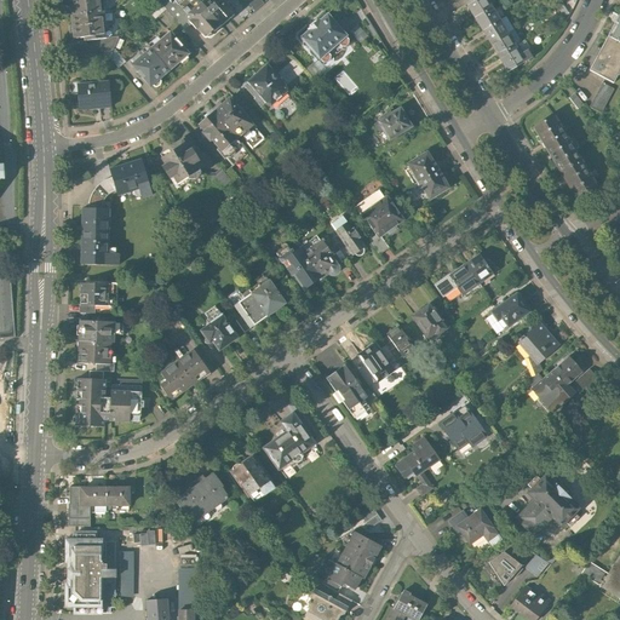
[(101,0),(67,0),(67,5),(70,5),(72,15),(103,12),(101,0)]
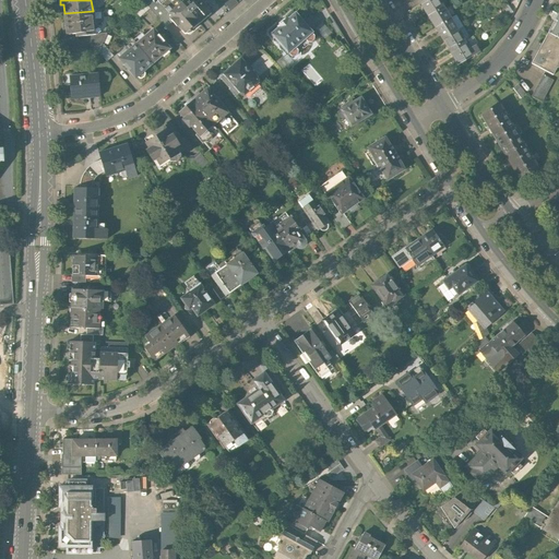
[(204,0),(186,0),(182,3),(200,23),(212,13),(204,4),(206,2),(204,0)]
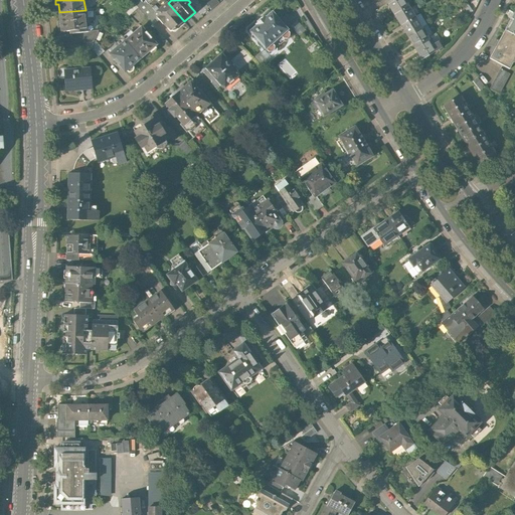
[(385,0),(391,9),(406,0),(385,0)]
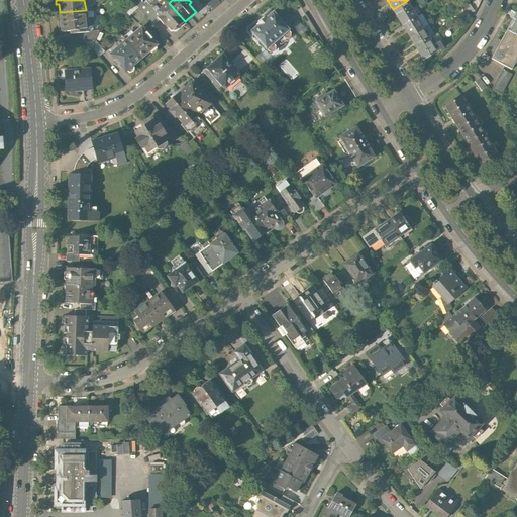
[(408,0),(393,9),(401,23),(420,11),(413,0),(408,0)]
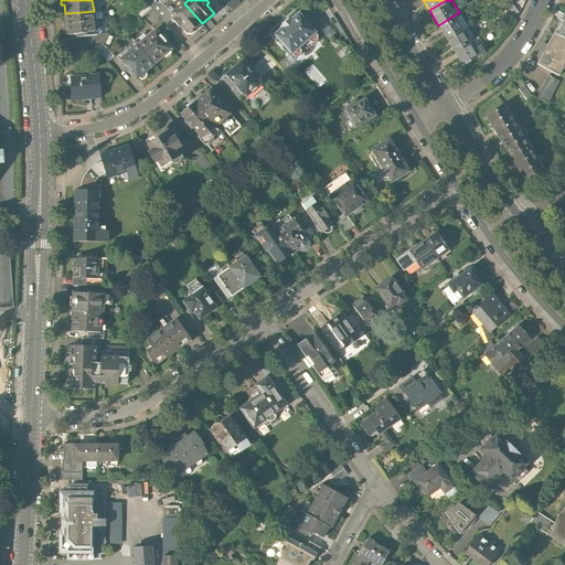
[(189,34),(202,23),(184,3),(170,16),(179,27),(181,25),(189,34)]
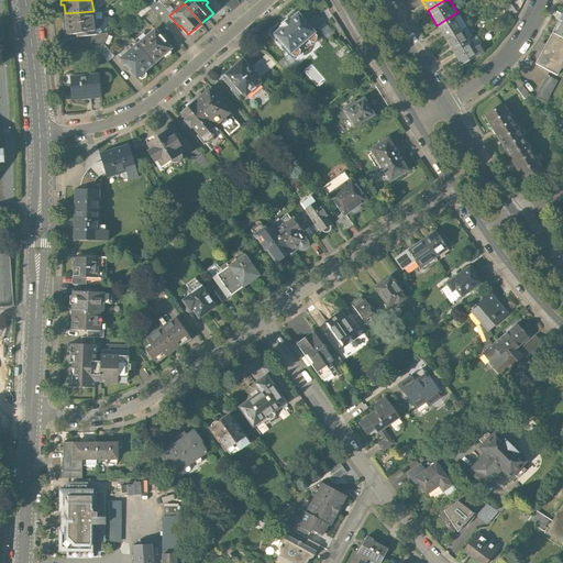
[(94,11),(65,13),(67,37),(95,35),(94,11)]
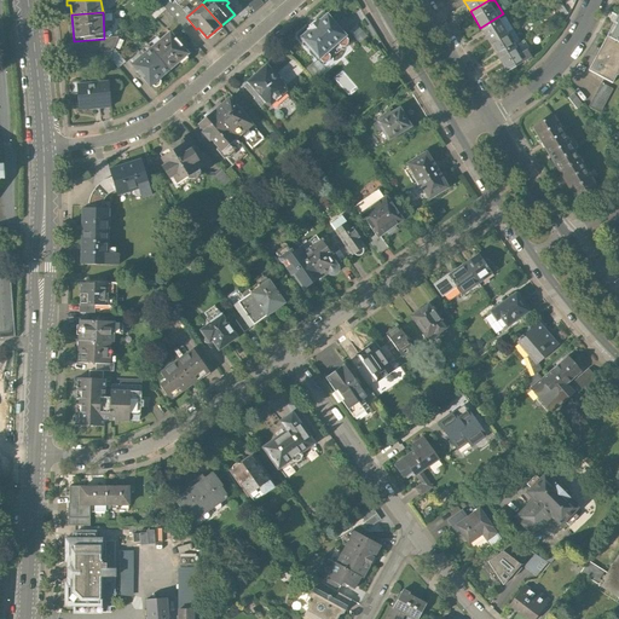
[(352,35),(333,12),(305,36),(324,59),(352,35)]
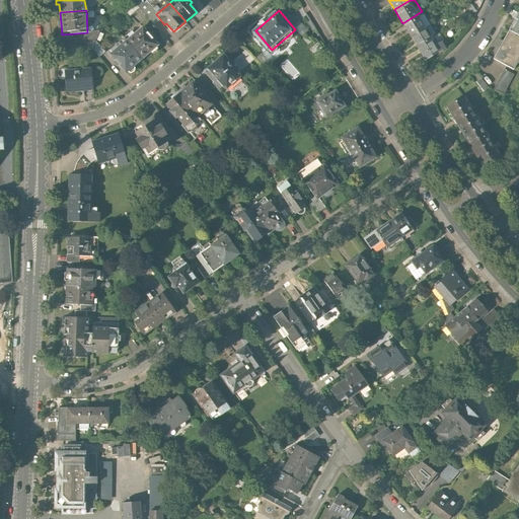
[(518,10),(508,31),(518,36),(518,10)]
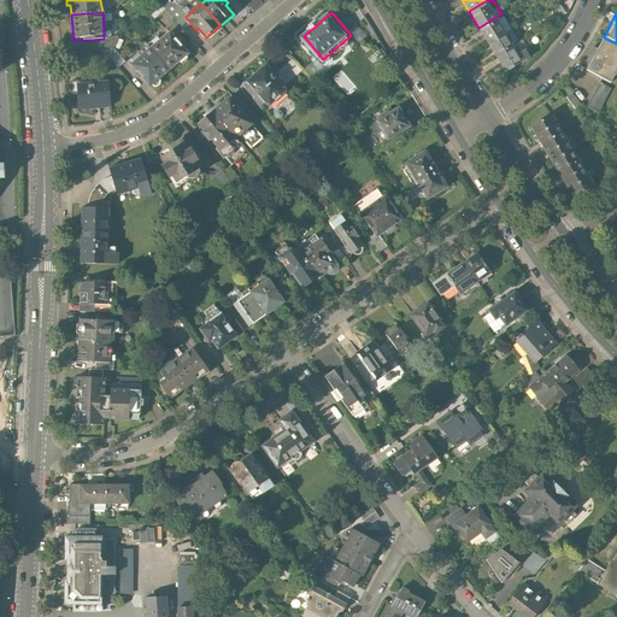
[(479,28),(488,43),(511,29),(501,13),(479,28)]
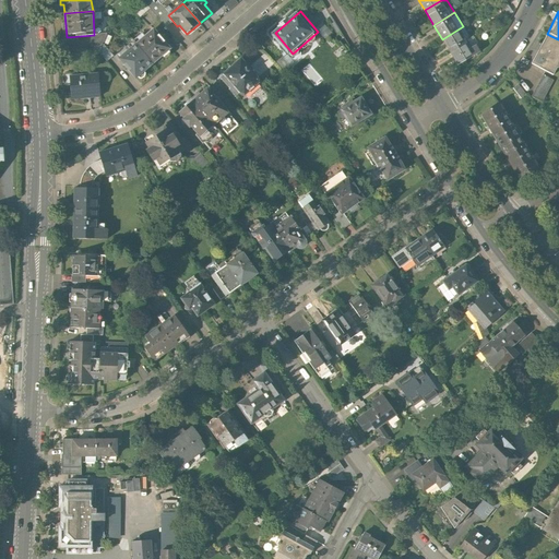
[(442,39),(451,54),(472,40),(463,26),(442,39)]
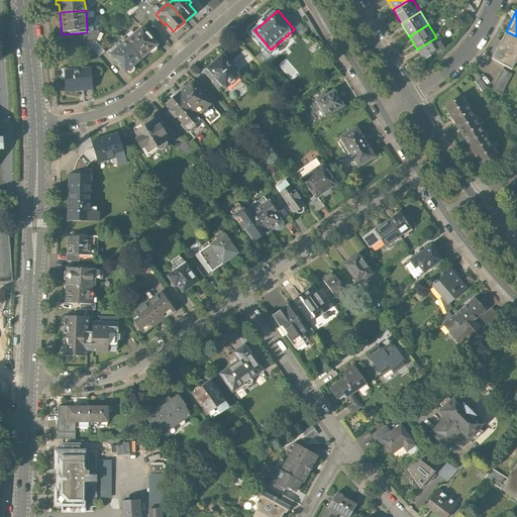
[(143,28),(126,41),(141,60),(158,46),(143,28)]
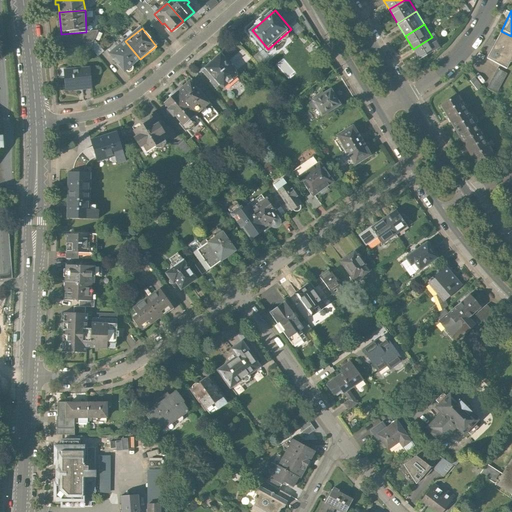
[(94,41),(98,31),(70,35),(70,45),(83,43),(84,50),(92,50),(98,56),(103,52),(94,41)]
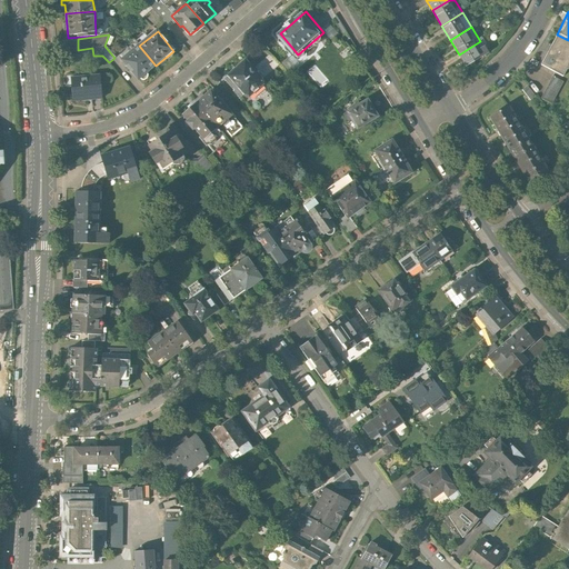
[(568,63),(568,40),(557,35),(539,67),(561,78),(568,63)]
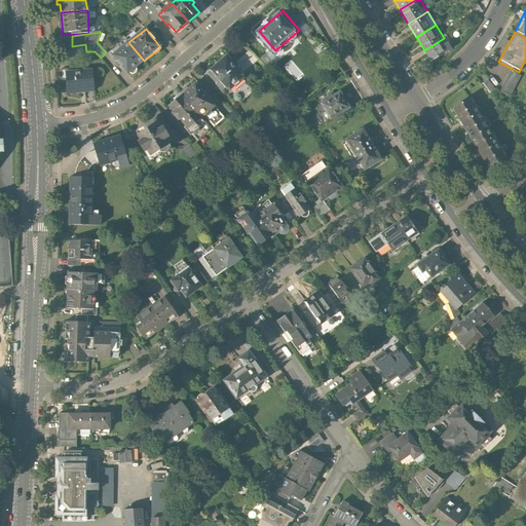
[(424,50),(433,64),(452,51),(444,38),(424,50)]
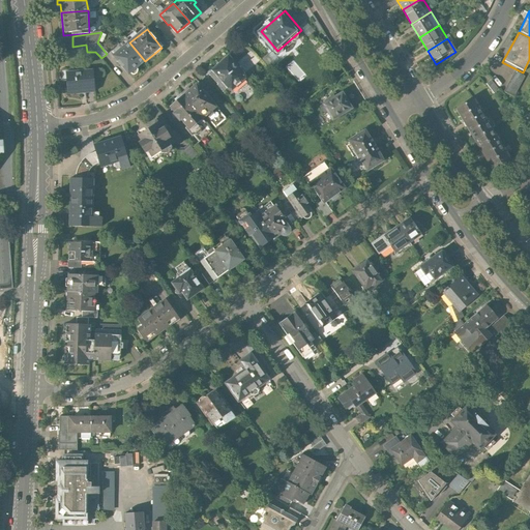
[(128,75),(145,61),(129,42),(113,56),(128,75)]
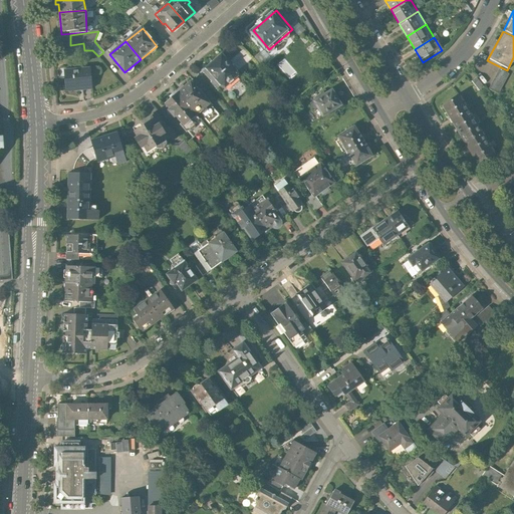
[(249,47),(236,58),(248,71),(257,63),(254,59),(258,56),(249,47)]
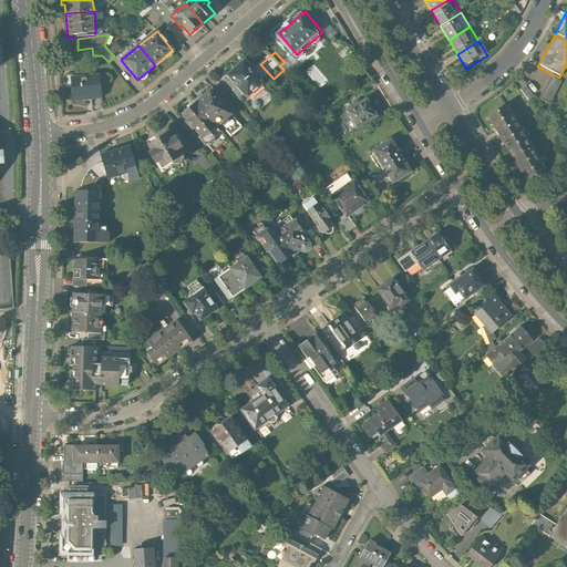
[(267,78),(249,58),(229,75),(247,95),(253,96),(267,83),(267,78)]
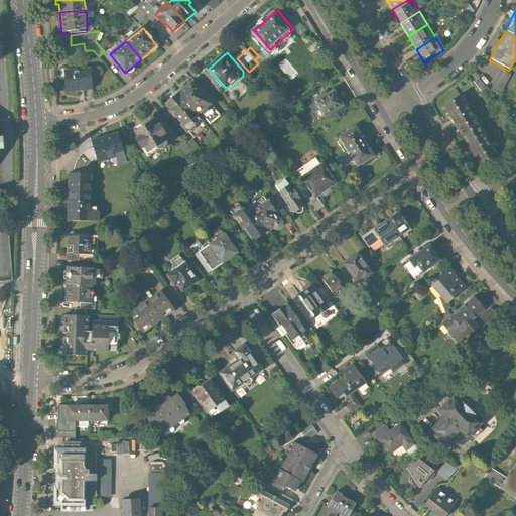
[(91,69),(63,72),(66,92),(93,89),(91,69)]
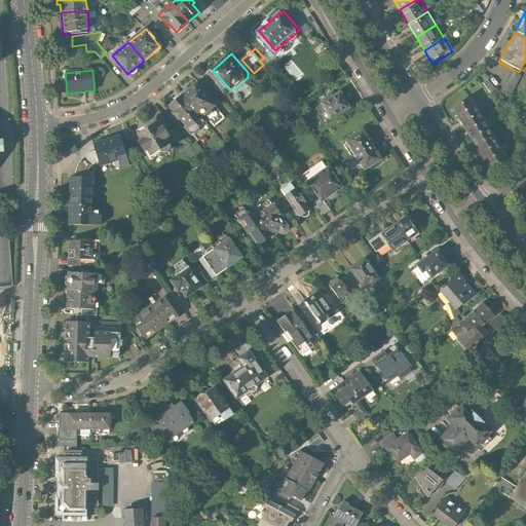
[(521,76),(511,71),(500,91),(510,97),(521,76)]
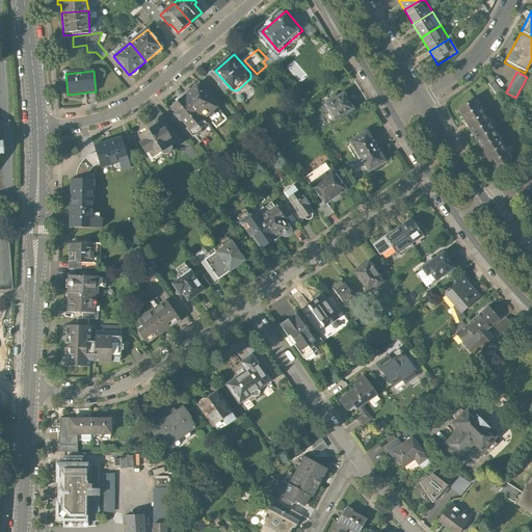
[(493,81),(488,85),(496,95),(501,90),(493,81)]
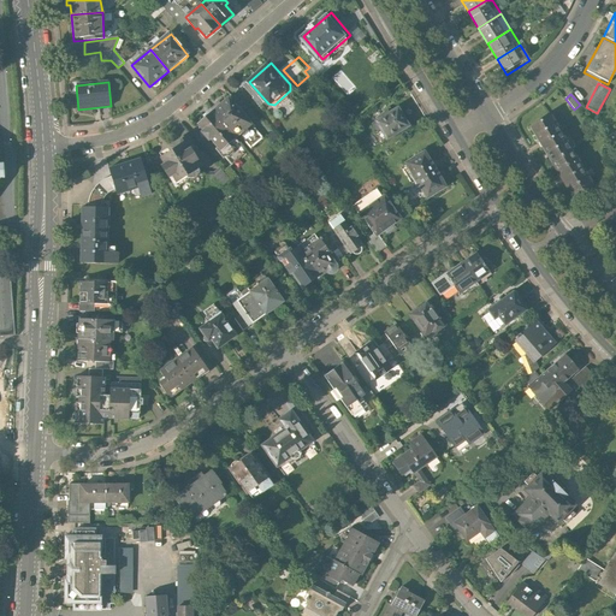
[(235,96),(219,110),(241,135),(256,122),(235,96)]
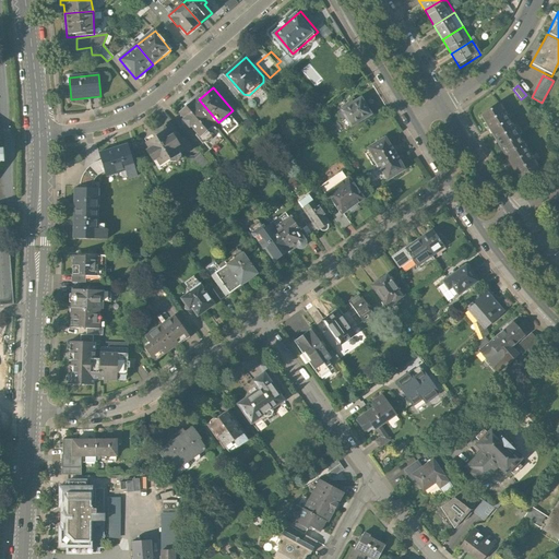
[(373,115),(361,96),(340,110),(351,129),(373,115)]
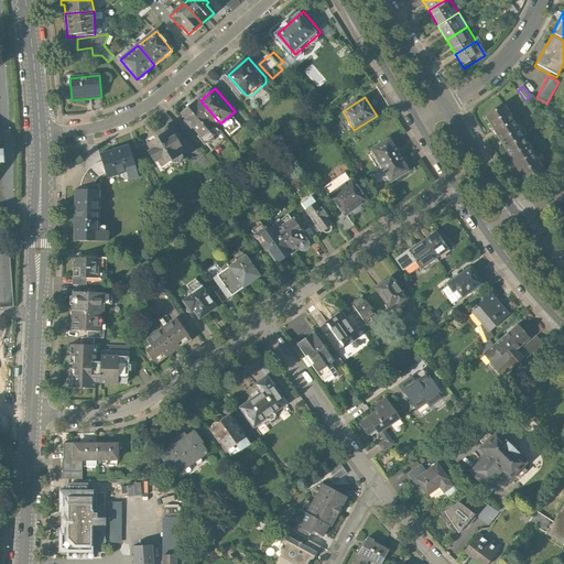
[(206,136),(220,123),(201,100),(186,112),(191,118),(188,120),(194,128),(197,126),(206,136)]
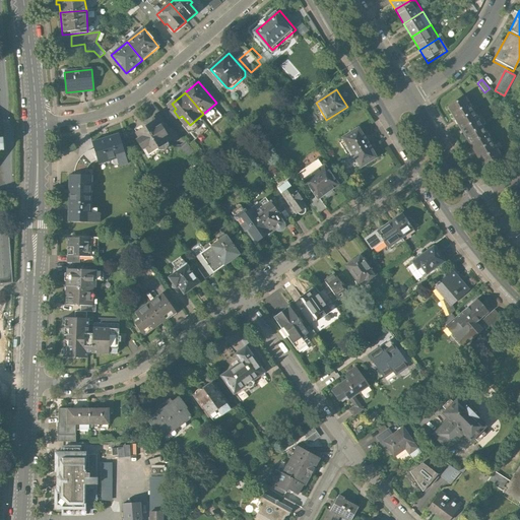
[(484,125),(465,94),(445,107),(464,137),(484,125)]
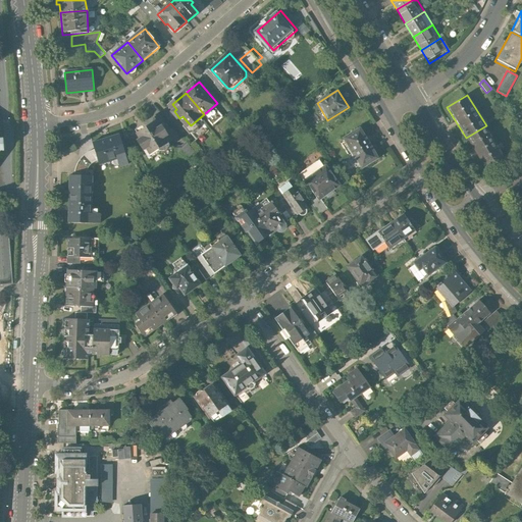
[(172,134),(164,119),(140,134),(144,140),(141,141),(147,151),(151,149),(154,155),(172,145),(170,142),(173,141),(170,135),(172,134)]
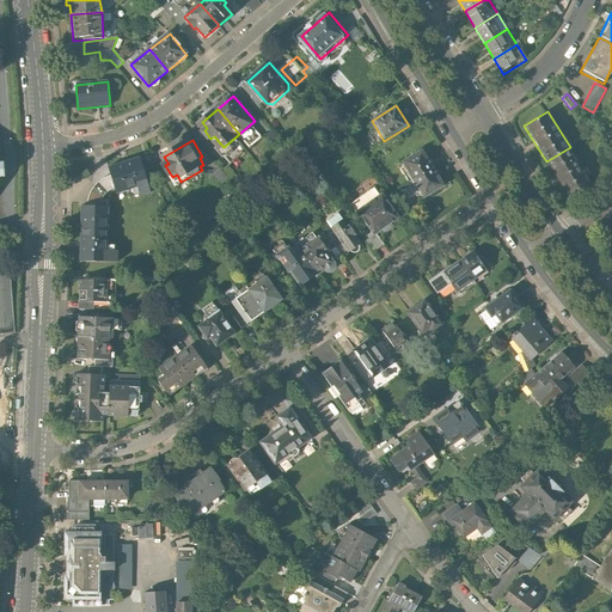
[(592,183),(570,147),(546,161),(568,197),(592,183)]
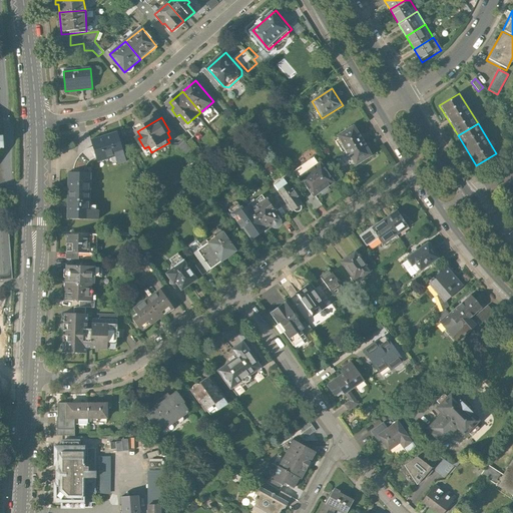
[(364,140),(354,124),(337,134),(347,150),(364,140)]
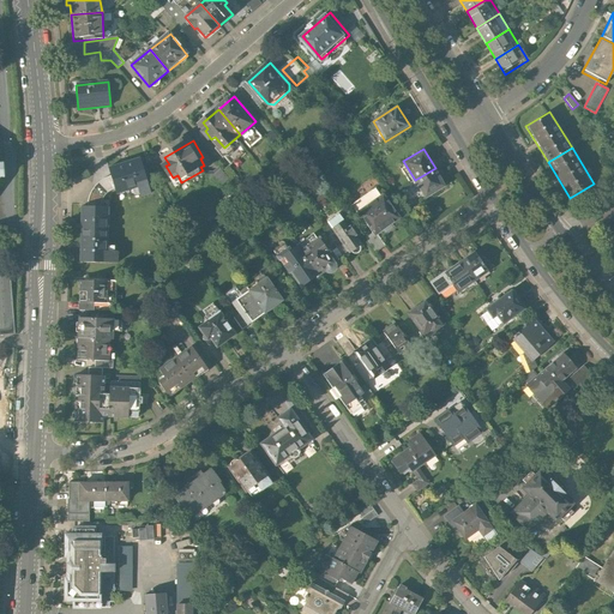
[(148,157),(118,166),(119,174),(122,186),(124,190),(145,184),(148,194),(157,191),(148,157)]
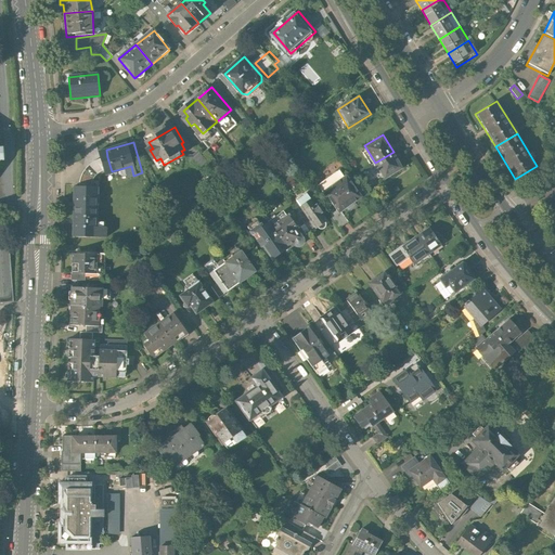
[(199,153),(190,153),(185,166),(193,168),(205,166),(213,160),(206,153),(204,149),(199,153)]
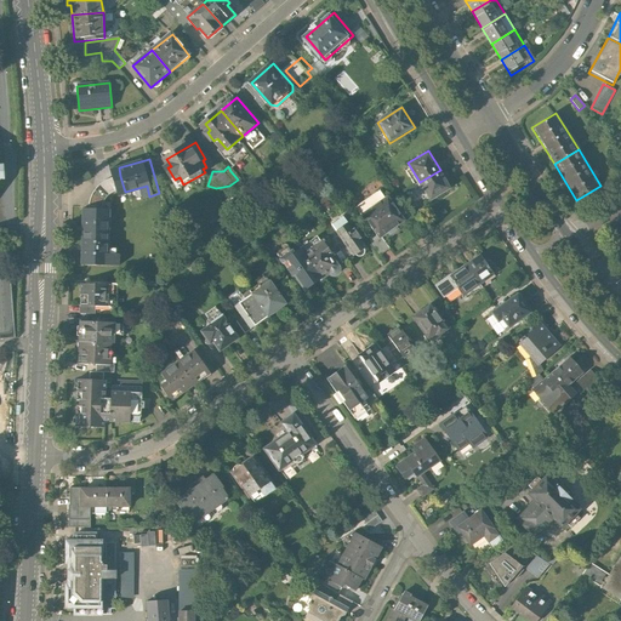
[(237,166),(231,171),(238,180),(240,182),(246,177),(237,166)]
